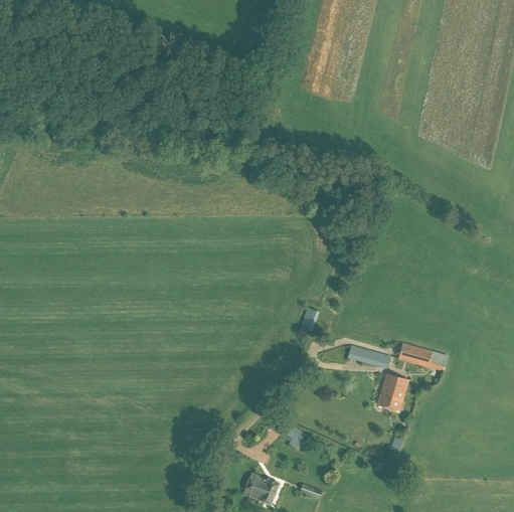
[(312,328),(320,310),(308,305),(301,324),(312,328)]
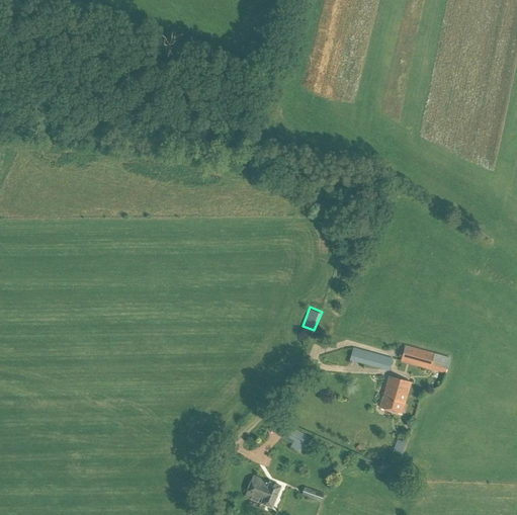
[(446,371),(450,355),(436,351),(406,343),(402,358),(431,367),(431,366),(446,371)]
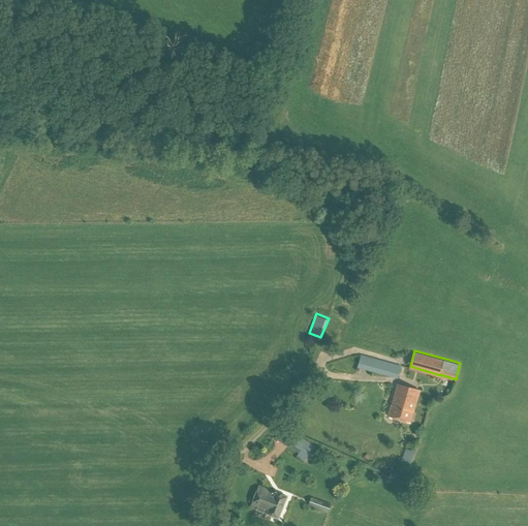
[(398,375),(401,364),(362,352),(359,364),(398,375)]
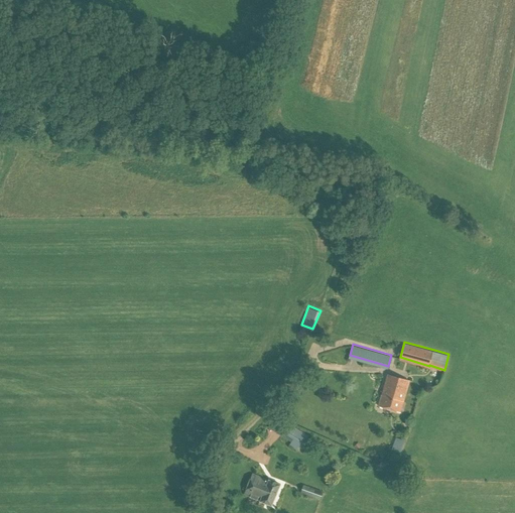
[(401,410),(410,378),(388,372),(379,404),(401,410)]
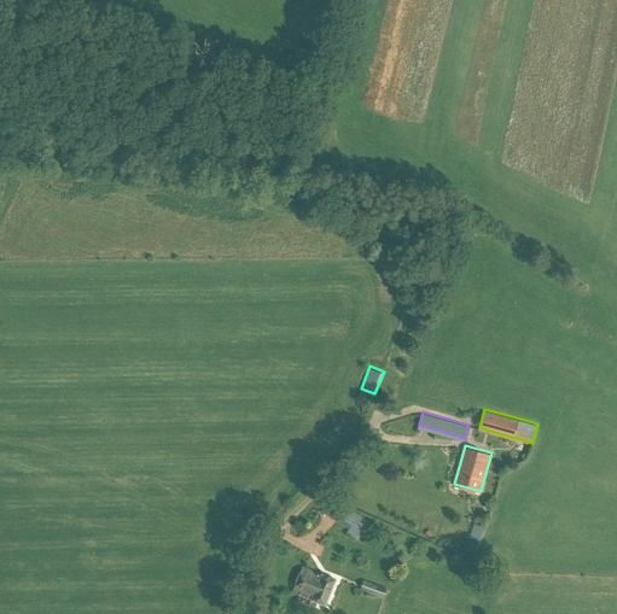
[(360,512),(335,497),(330,506),(326,512),(350,527),(348,531),(356,537),(362,526),(367,530),(373,520),(360,512)]
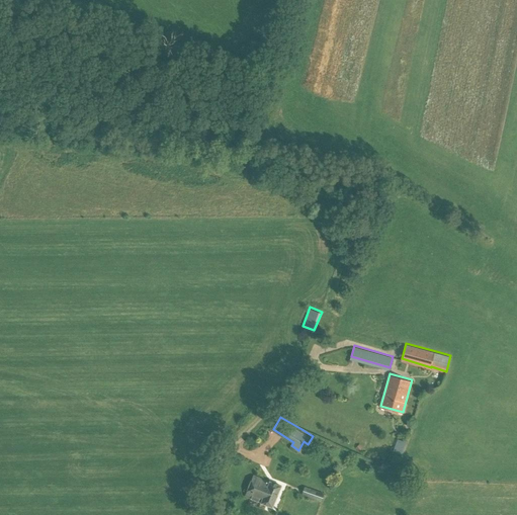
[(402,452),(406,440),(398,437),(394,449),(402,452)]
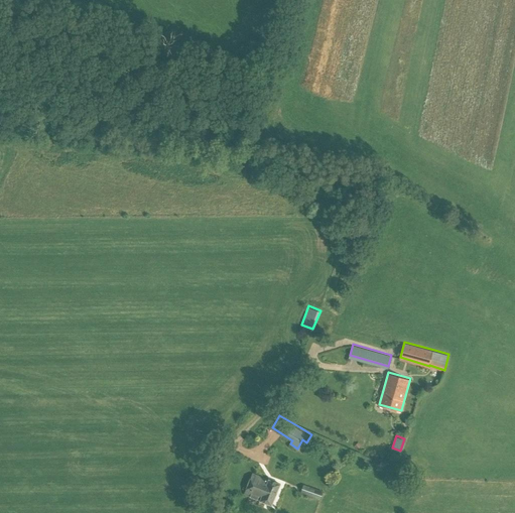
[(272,503),(280,482),(254,471),(245,492),(261,498),(261,499),(272,503)]
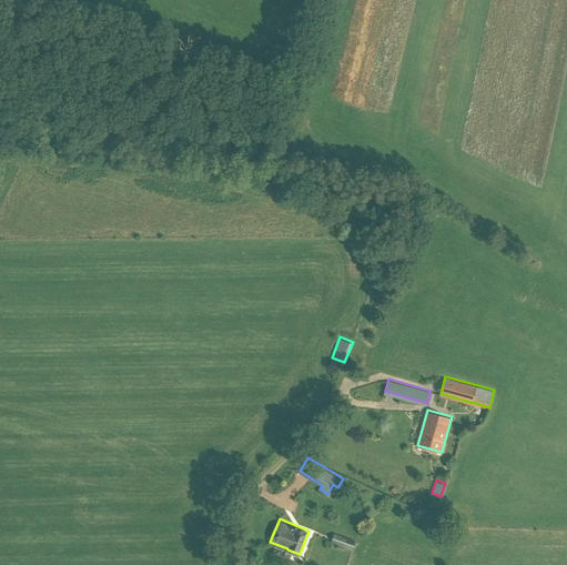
[(353,548),(356,538),(334,531),(331,541),(353,548)]
